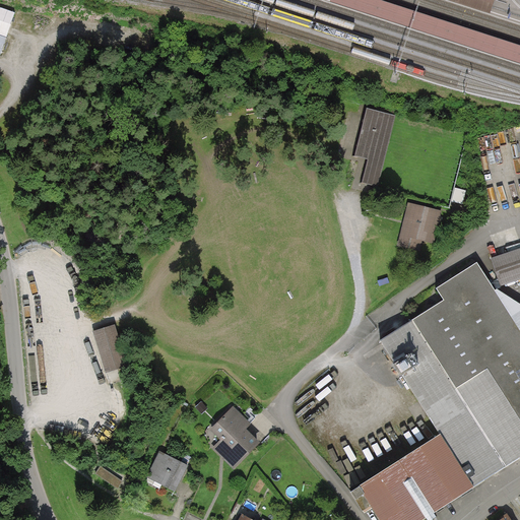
[(519,46),(377,0),(331,0),(330,2),(519,64),(519,46)]
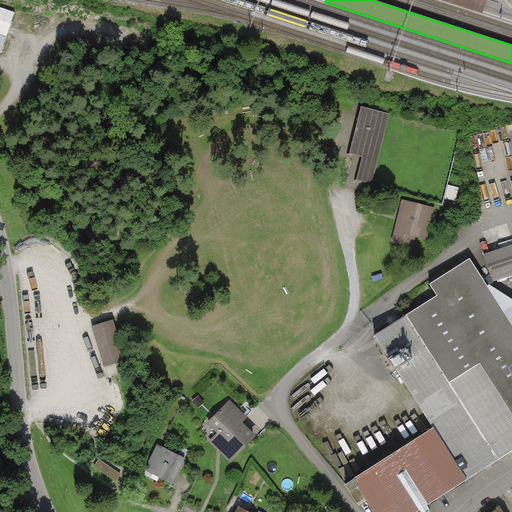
[(446,0),(483,12),(486,0),(446,0)]
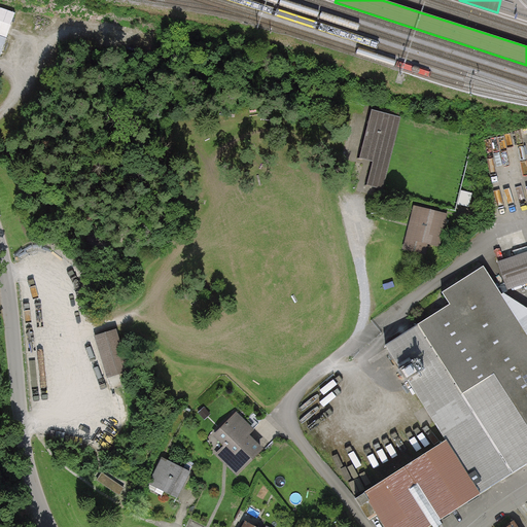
[(398,117),(369,109),(356,154),(372,159),(365,183),(380,187),(398,117)]
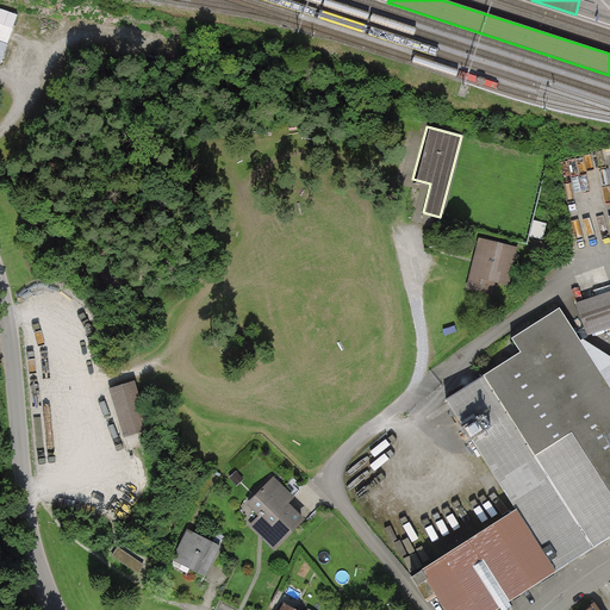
[(522,249),(481,238),(468,286),(496,293),(498,284),(512,287),(522,249)]
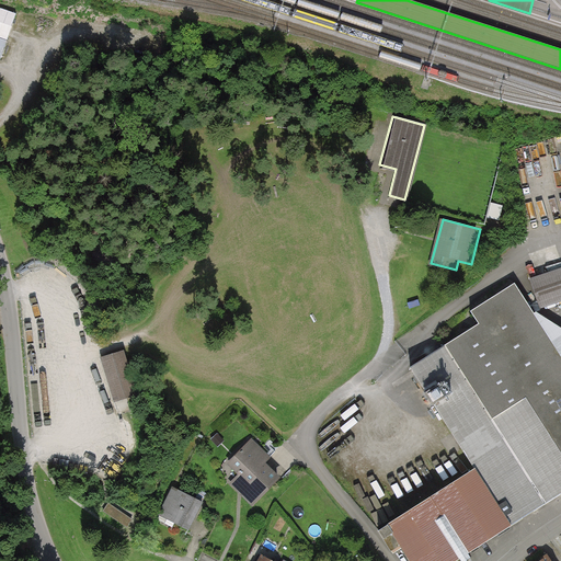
[(560,267),(530,278),(539,306),(560,297),(560,267)]
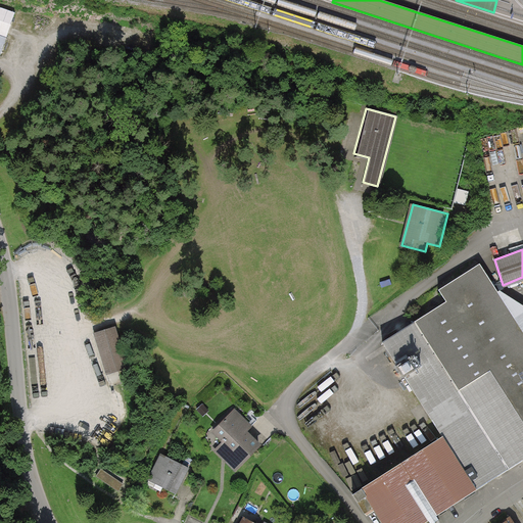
[(444,303),(381,344),(441,436),(360,489),(381,522),(425,522),(522,460),(522,305),(496,290),(481,266),(437,293),(444,303)]
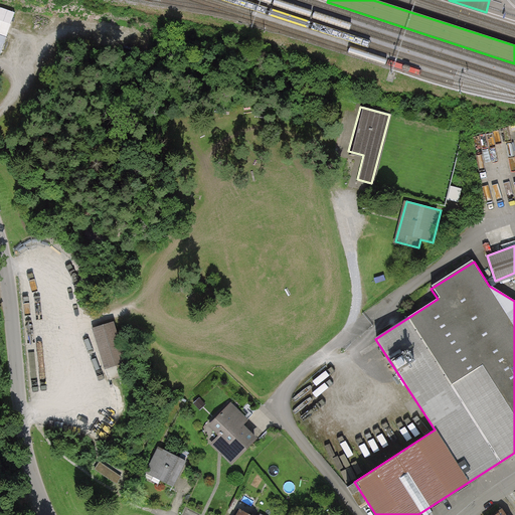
[(113,324),(92,329),(104,368),(124,362),(113,324)]
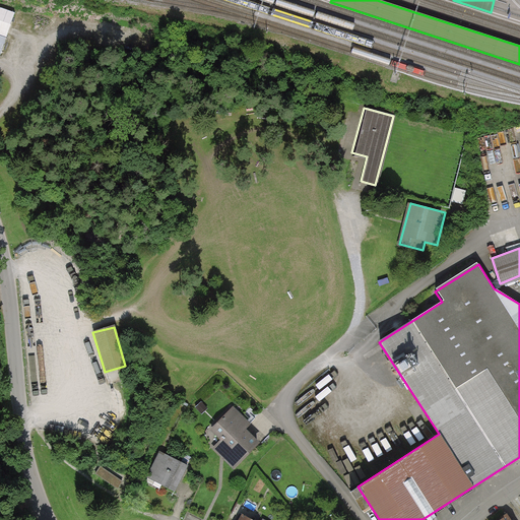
[(250,425),(233,407),(211,430),(221,440),(213,447),(234,467),(258,443),(245,430),(250,425)]
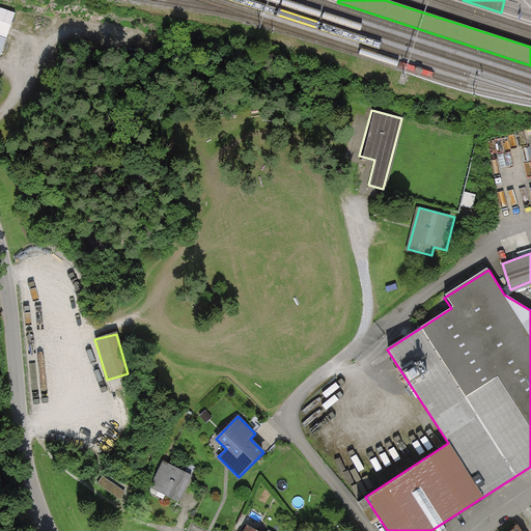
[(191,476),(163,460),(149,486),(177,502),(191,476)]
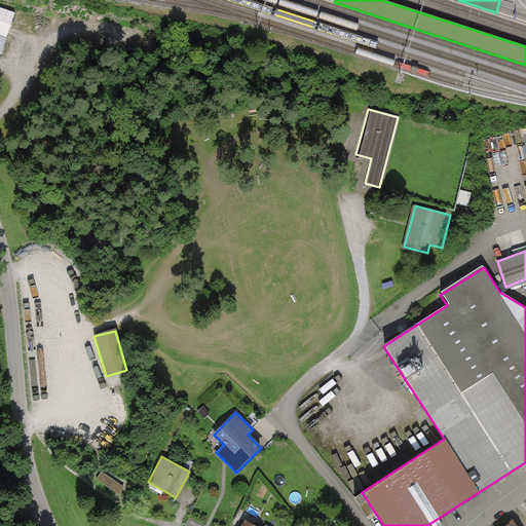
[(123,487),(102,473),(97,480),(119,494),(123,487)]
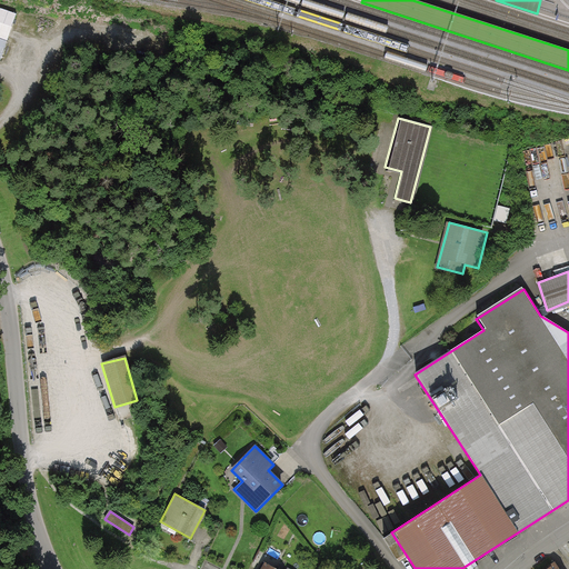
All buildings are outlined.
